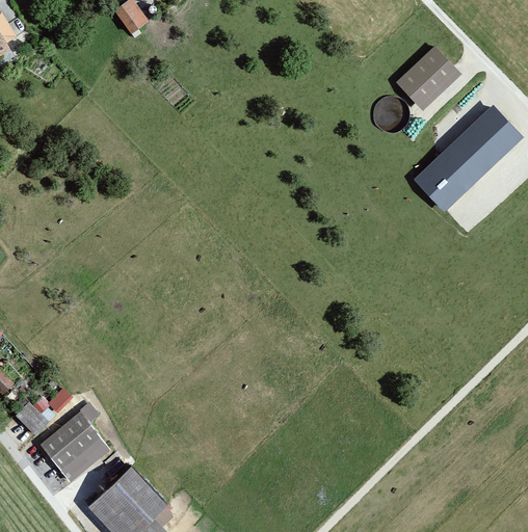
[(128,0),(116,9),(134,33),(150,22),(133,0),(128,0)]
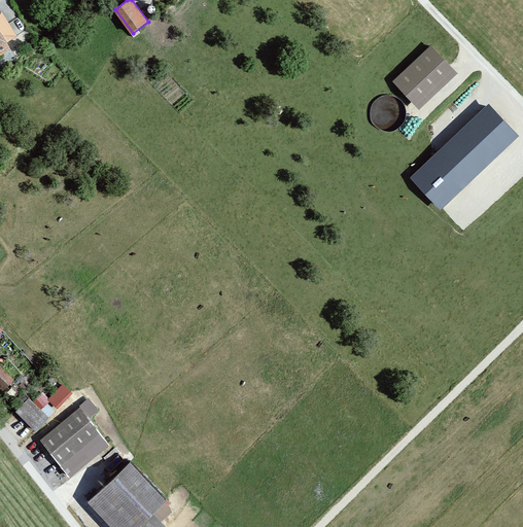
[(0,57),(13,49),(9,42),(16,37),(2,12),(0,13),(0,57)]
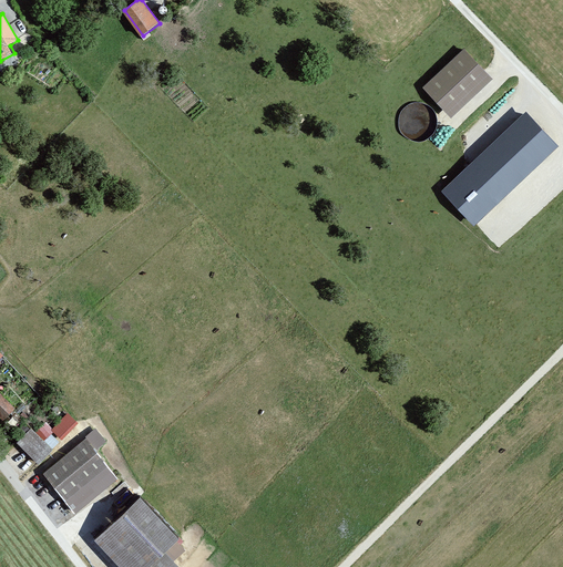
[(423,86),(451,116),(493,78),(466,48),(423,86)]
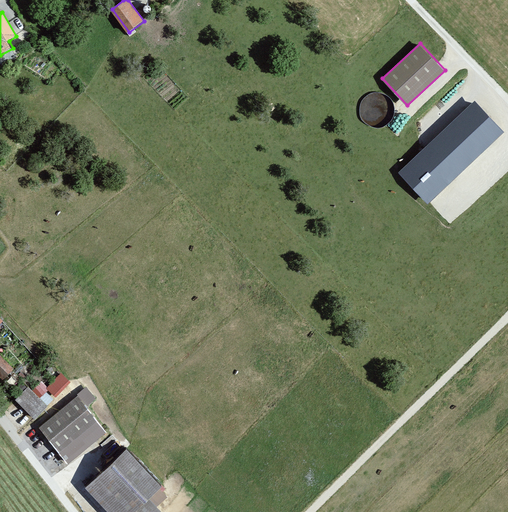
[(371,129),(377,129),(383,126),(387,122),(390,116),(391,110),(389,104),(386,99),(381,96),(376,94),(370,93),(365,95),(360,98),(357,102),(355,108),(355,113),(356,118),(360,124),(365,127),(371,129)]
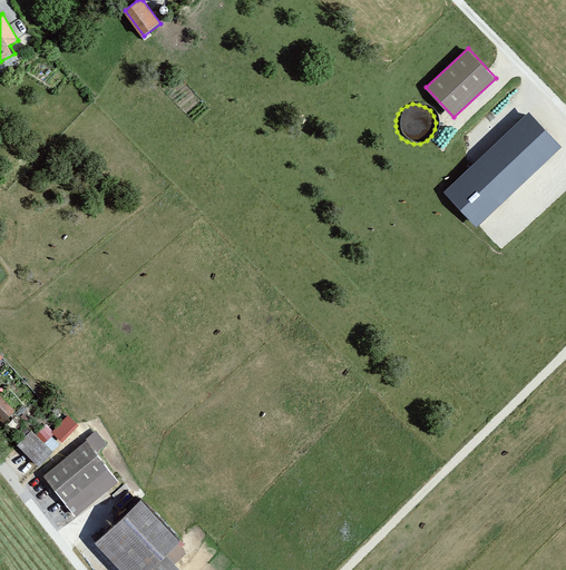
[(526,114),(439,197),(471,231),(558,146),(526,114)]
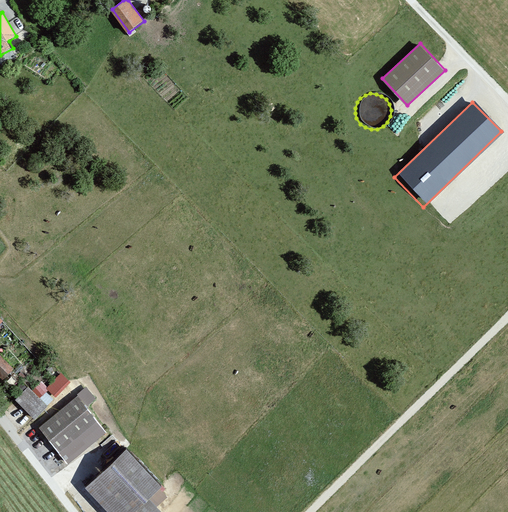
[(0,377),(3,380),(13,370),(0,358),(0,377)]
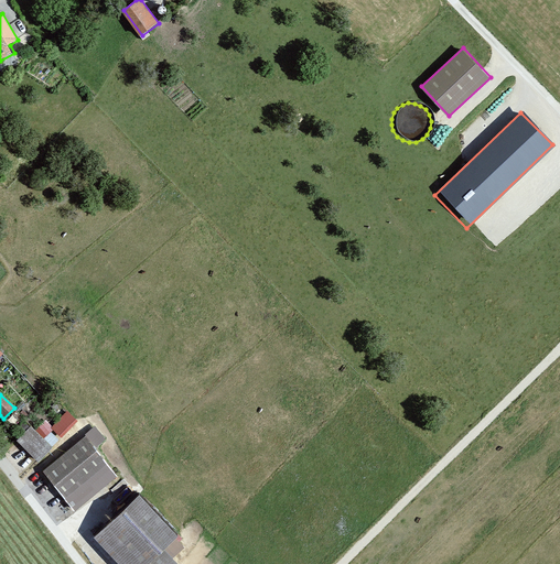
[(53,430),(61,436),(76,421),(67,413),(53,430)]
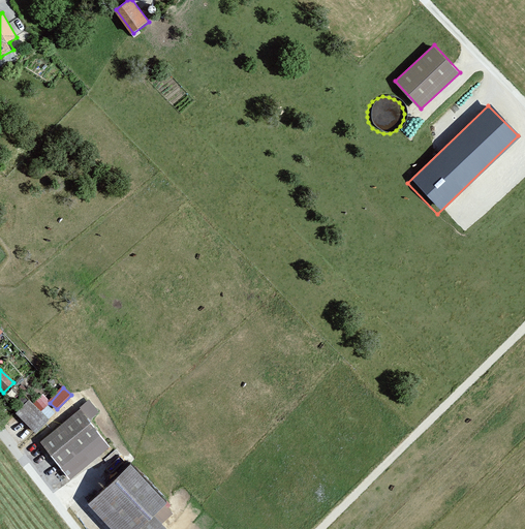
[(16,413),(35,432),(54,413),(47,405),(50,403),(41,395),(32,404),(28,400),(16,413)]
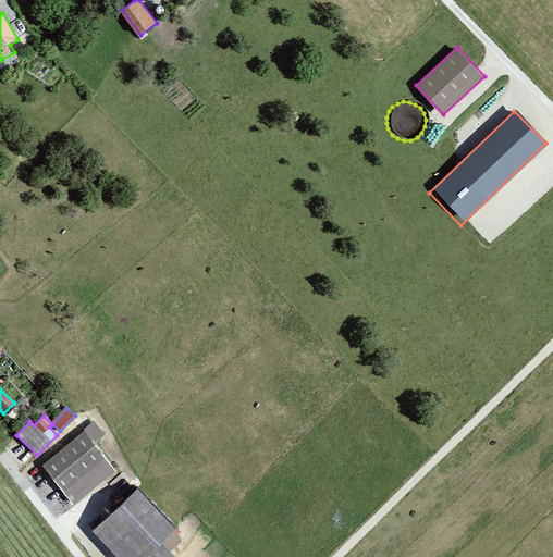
[(94,422),(40,466),(61,492),(105,457),(95,445),(106,436),(94,422)]
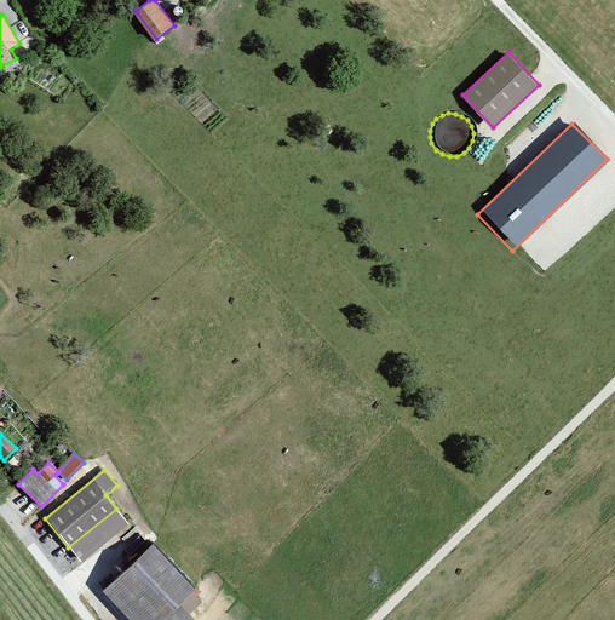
[(154,540),(103,590),(132,619),(195,619),(180,604),(199,587),(154,540)]
